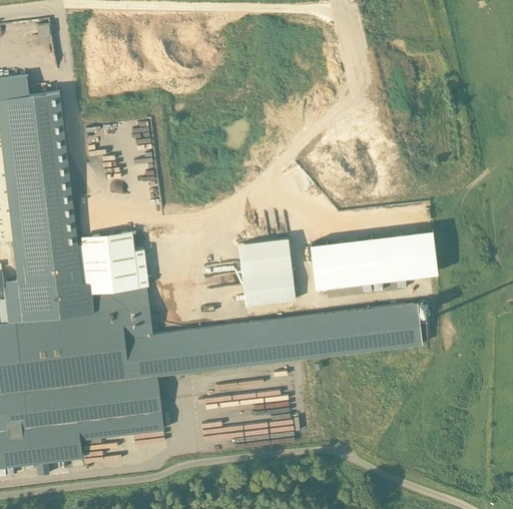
[(38,37),(51,36),(50,25),(38,26),(38,37)]
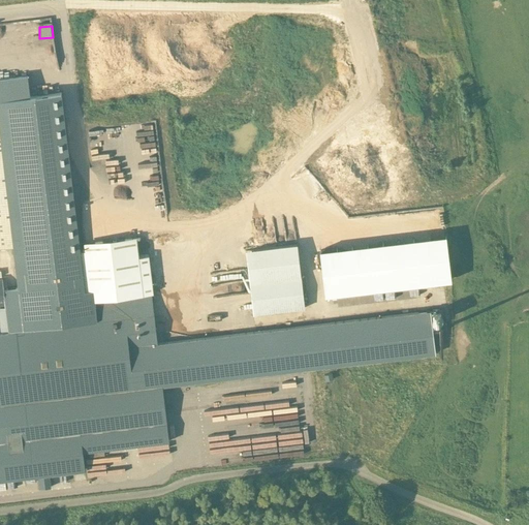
[(30,100),(28,81),(0,83),(0,249),(13,248),(19,291),(3,292),(2,282),(0,282),(0,323),(1,333),(9,332),(9,336),(0,337),(0,484),(38,480),(39,493),(51,491),(50,479),(84,474),(82,456),(168,445),(162,390),(435,357),(431,315),(158,347),(152,297),(153,297),(148,258),(138,259),(136,242),(85,248),(85,255),(80,255),(61,97),(30,100)]
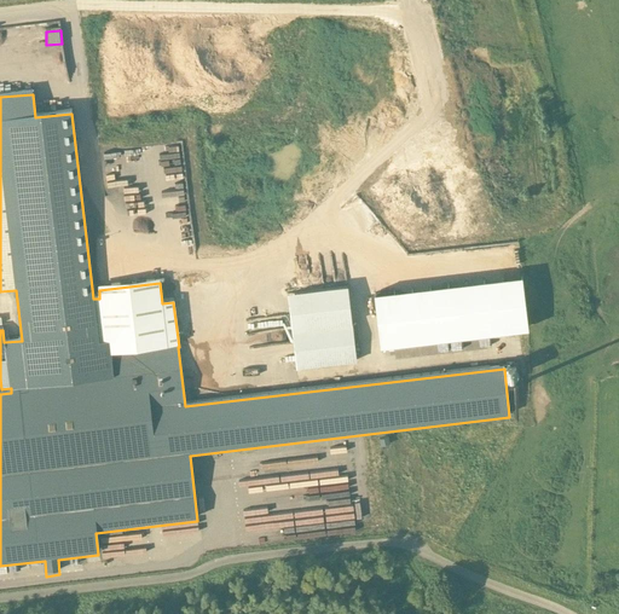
[(380,351),(528,332),(521,279),(374,297),(380,351)]
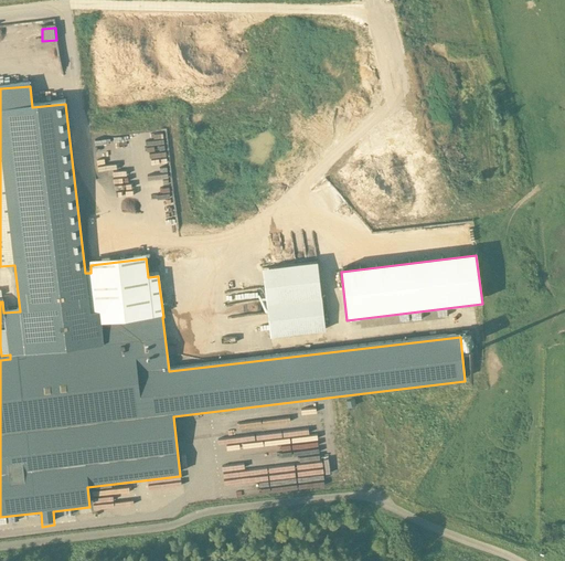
[(272,340),(326,334),(318,264),(263,271),(272,340)]
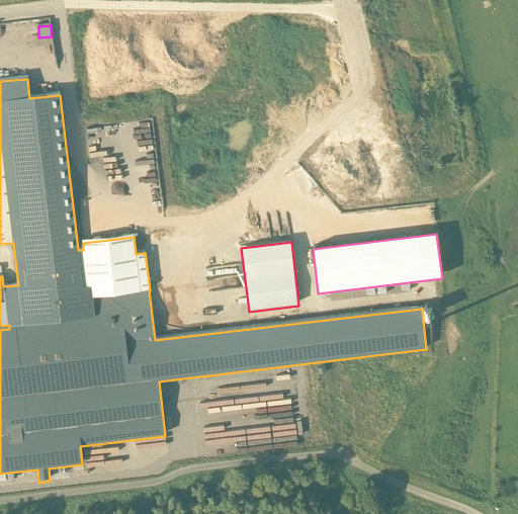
[(86,470),(119,465),(117,454),(84,459),(86,470)]
